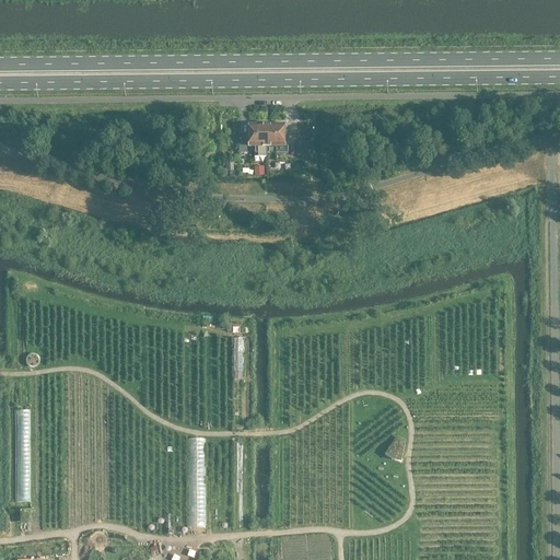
[(258,154),(258,125),(248,125),(248,126),(248,148),(255,148),(255,154),(258,154)]
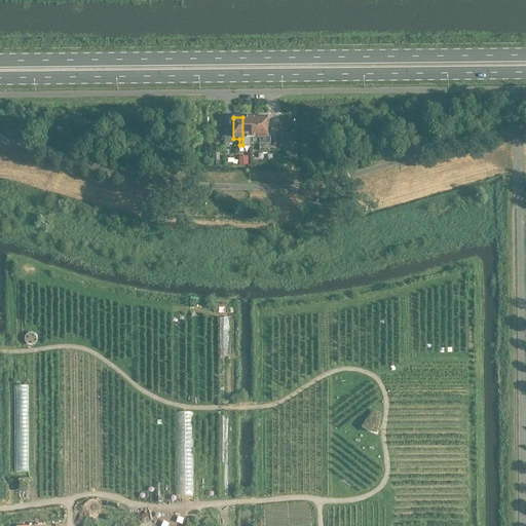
[(251,139),(251,117),(242,117),(242,145),(246,145),(246,139),(251,139)]
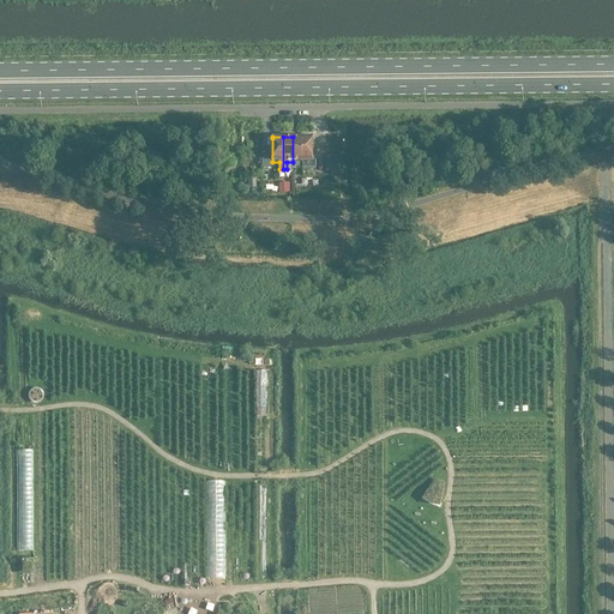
[(302,175),(302,137),(293,137),(293,162),(299,162),(299,175),(302,175)]
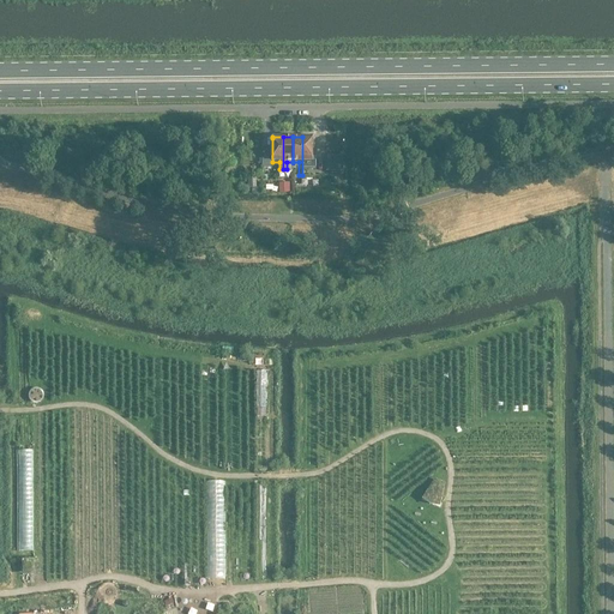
[(313,169),(313,138),(313,137),(302,137),(302,175),(311,175),(311,169),(313,169)]
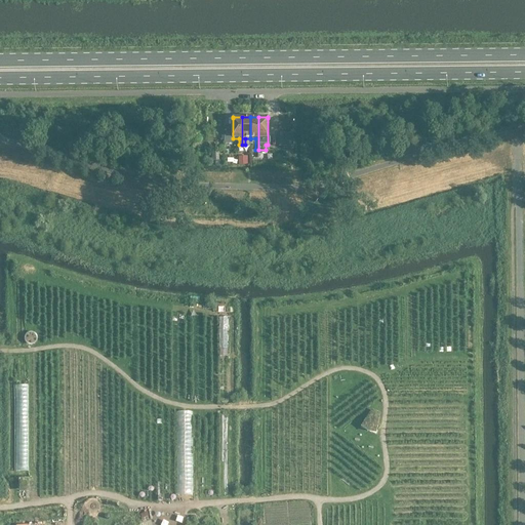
[(293,147),(293,132),(279,132),(279,147),(293,147)]
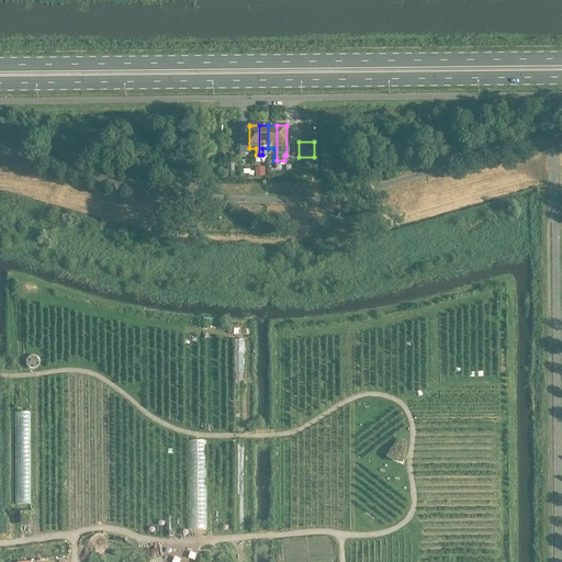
[(236,371),(245,371),(245,338),(236,338),(236,371)]
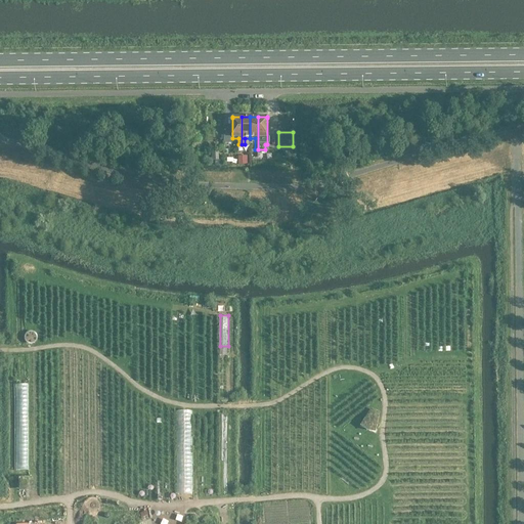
[(17,470),(30,469),(28,383),(15,384),(17,470)]
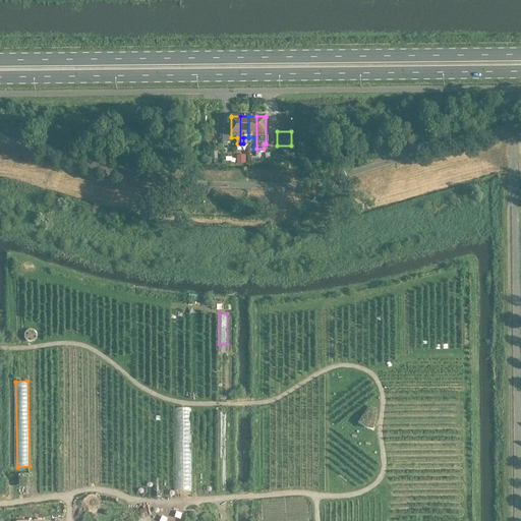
[(362,425),(374,427),(379,408),(366,406),(362,425)]
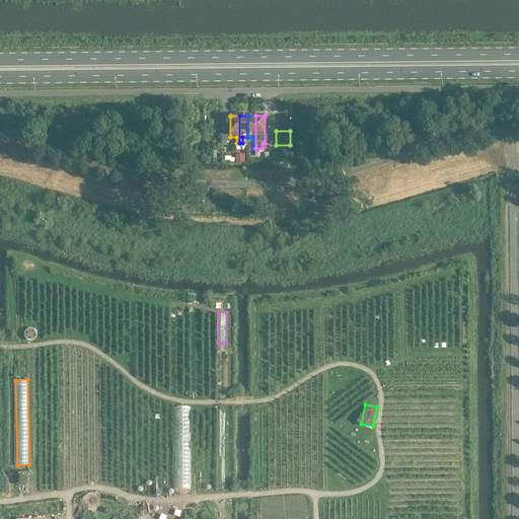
[(203,455),(203,408),(188,408),(187,485),(198,485),(198,482),(202,482),(202,455),(203,455)]
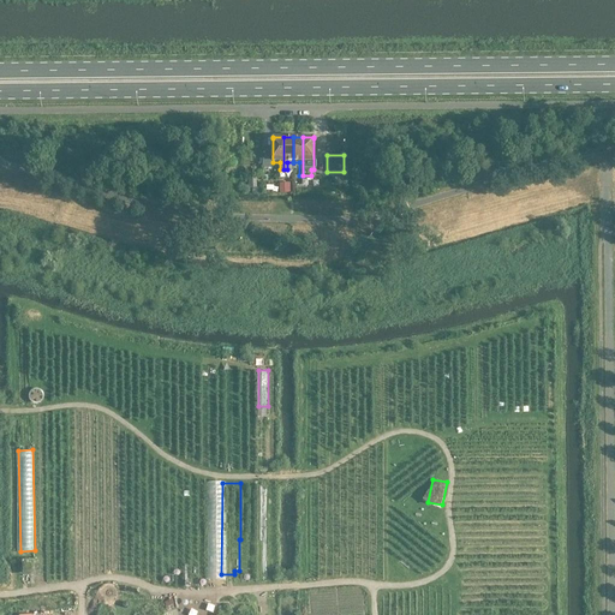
[(24,574),(41,574),(41,560),(24,559),(24,574)]
